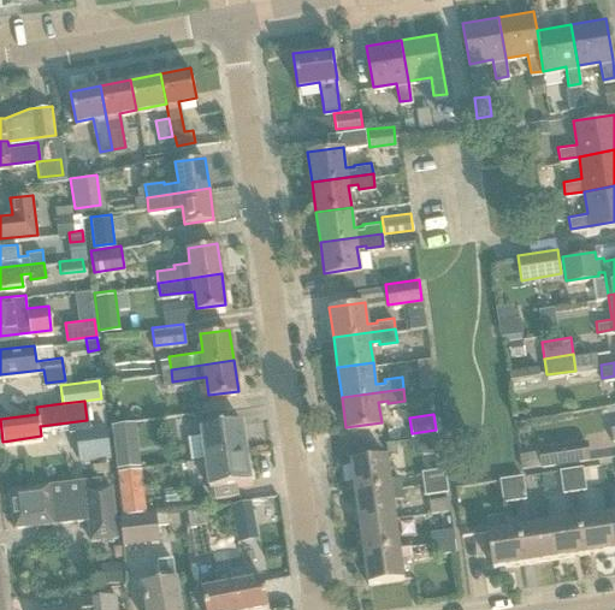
[(135,420),(111,424),(116,466),(140,463),(135,420)]
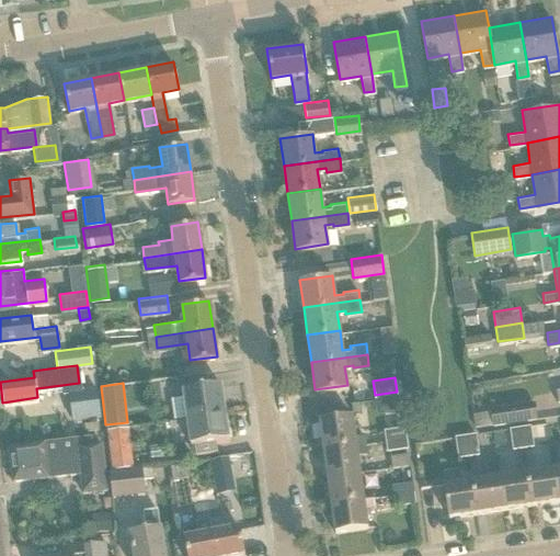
[(225,410),(220,383),(182,388),(186,415),(225,410)]
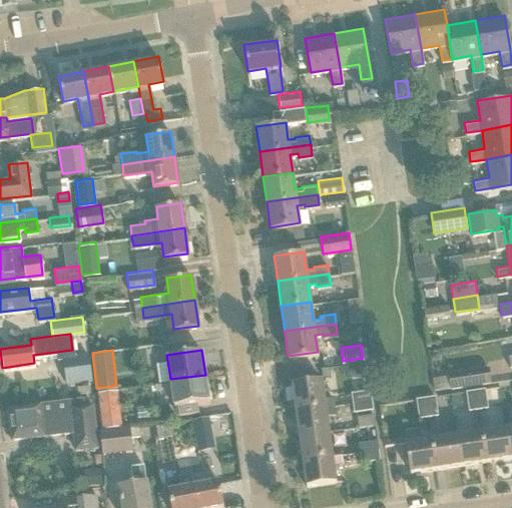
[(91,378),(87,351),(61,355),(65,382),(91,378)]
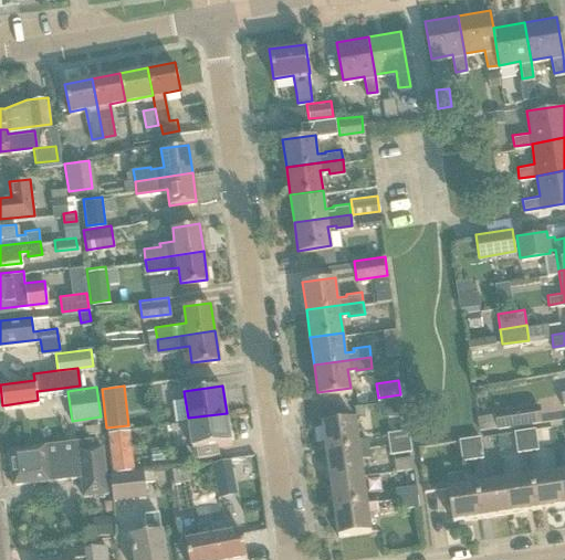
[(400,395),(374,400),(376,414),(403,410),(400,395)]
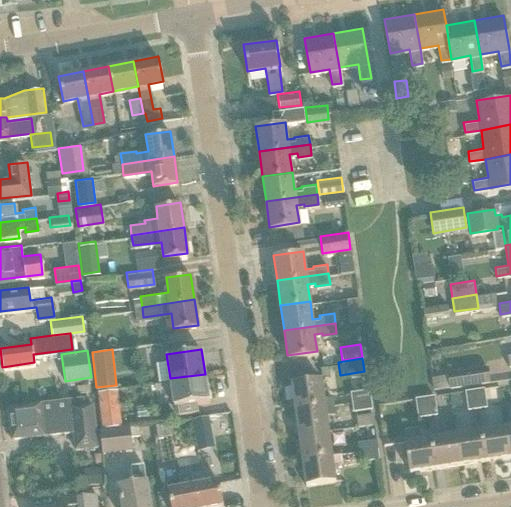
[(487,365),(447,371),(450,386),(489,379),(487,365)]
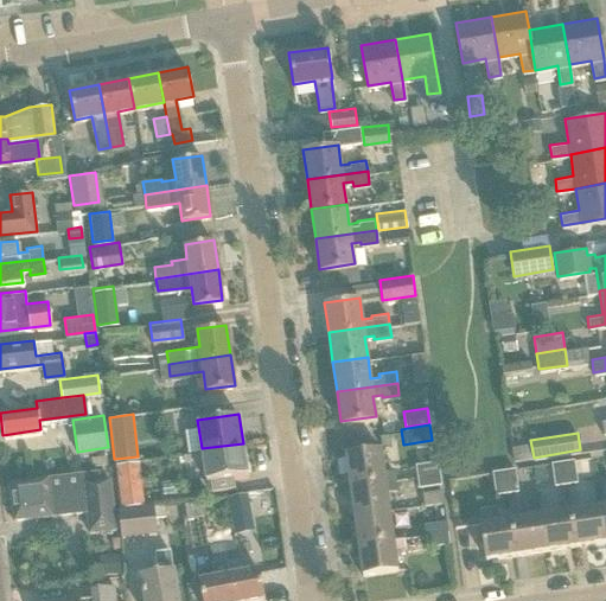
[(247,472),(243,443),(202,448),(205,478),(247,472)]
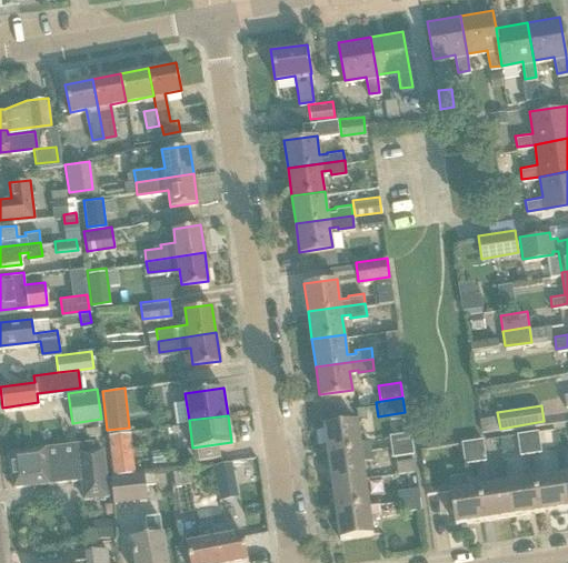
[(324,424),(327,452),(360,448),(357,420),(324,424)]
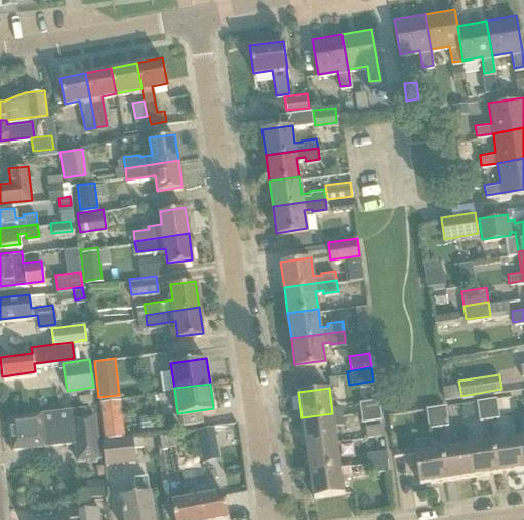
[(486,398),(489,416),(498,415),(495,396),(486,398)]
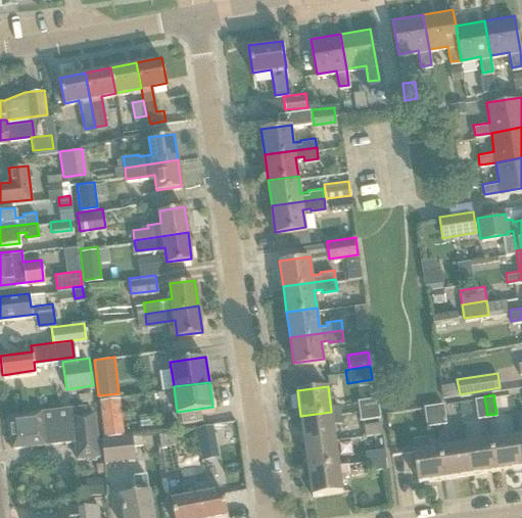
[(359,408),(378,404),(377,395),(358,398),(359,408)]
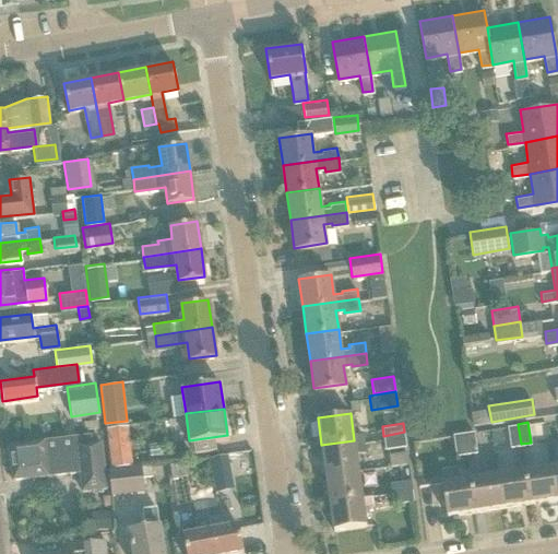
[(132,462),(128,424),(105,426),(110,464),(132,462)]
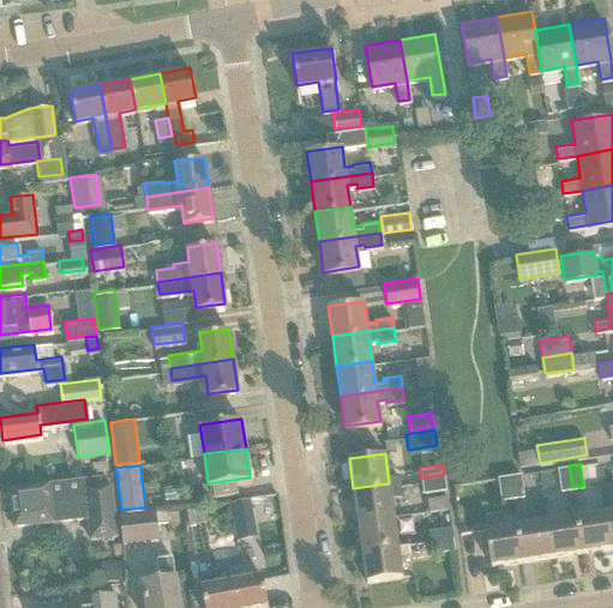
[(560,489),(572,487),(569,465),(557,467),(560,489)]
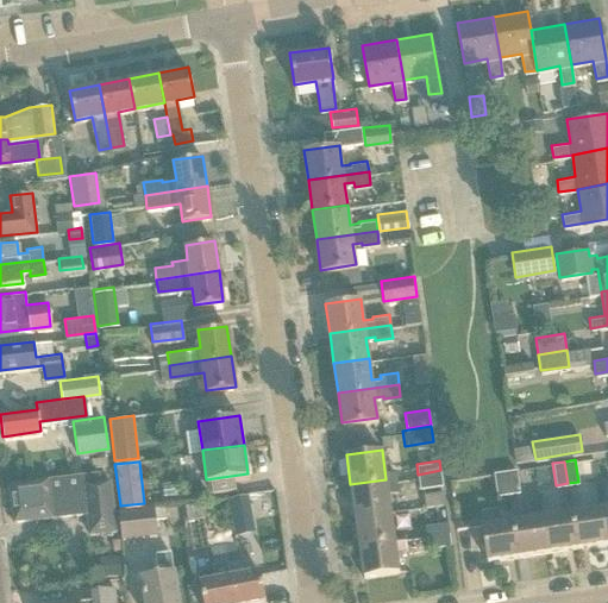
[(515,469),(505,470),(507,492),(519,490),(515,469)]
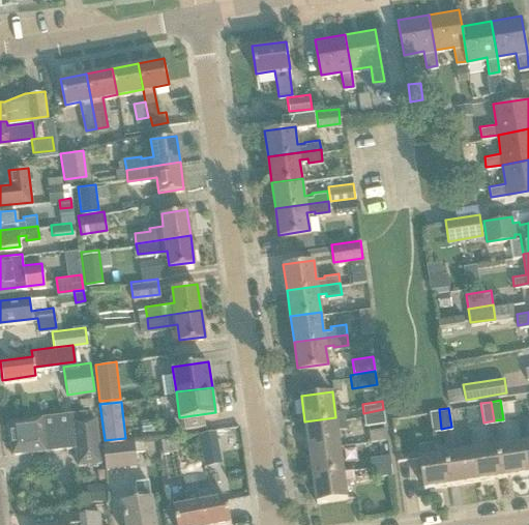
[(99,459),(97,442),(94,415),(85,416),(84,409),(7,418),(11,451),(76,444),(78,462),(99,459)]
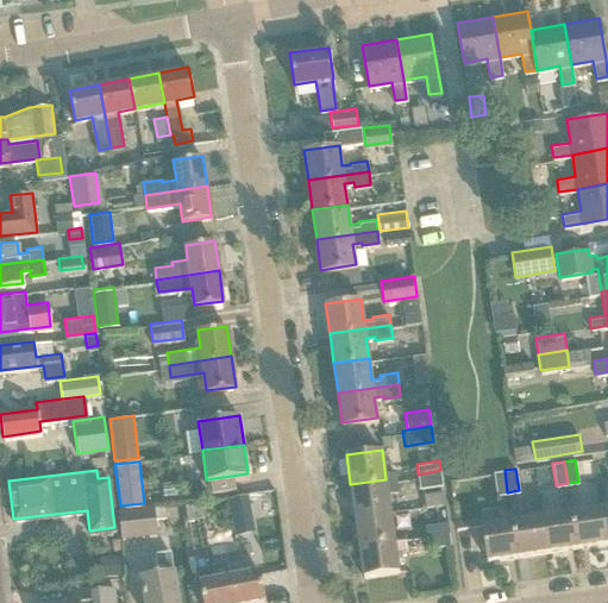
[(496,494),(507,492),(505,470),(493,471),(496,494)]
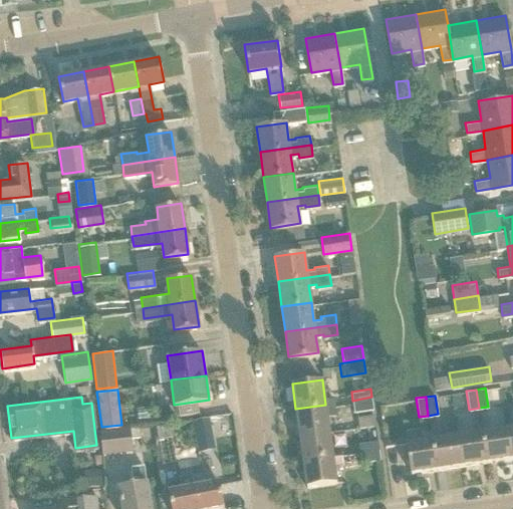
[(372,408),(371,399),(352,401),(353,411),(372,408)]
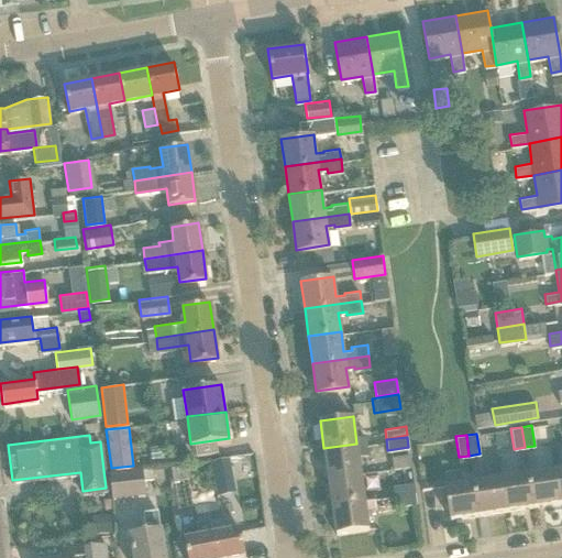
[(323,448),(328,476),(361,471),(356,444),(323,448)]
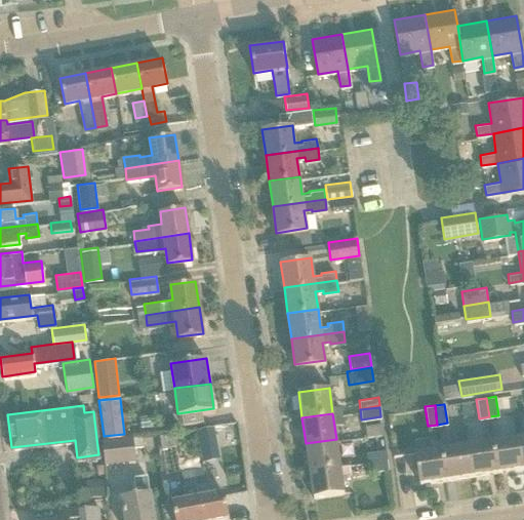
[(218,433),(217,424),(196,428),(198,435),(197,436),(202,465),(217,462),(213,434),(218,433)]
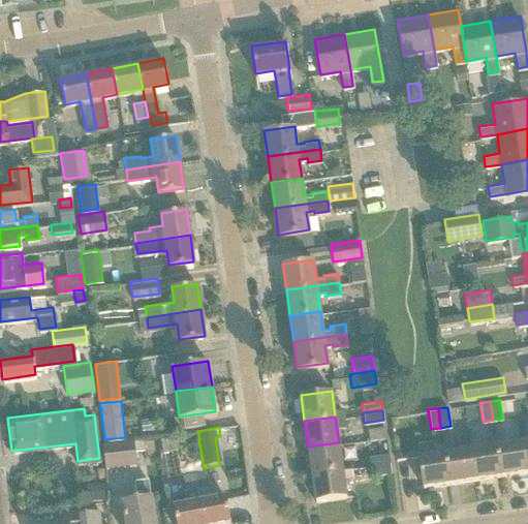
[(106,467),(136,462),(132,438),(102,443),(106,467)]
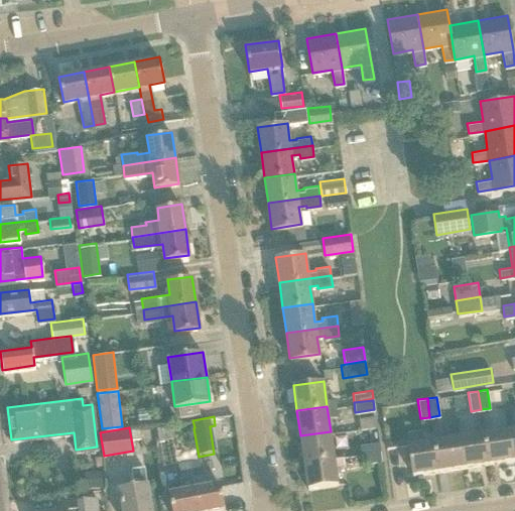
[(513,458),(509,428),(484,432),(488,462),(513,458)]
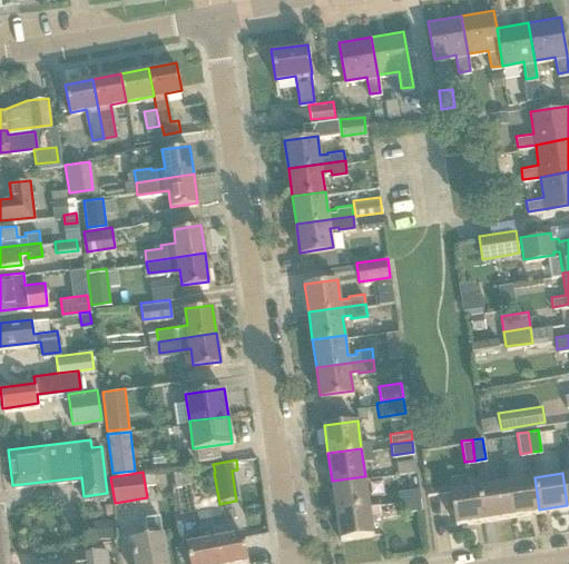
[(332,481),(335,510),(369,504),(365,476),(332,481)]
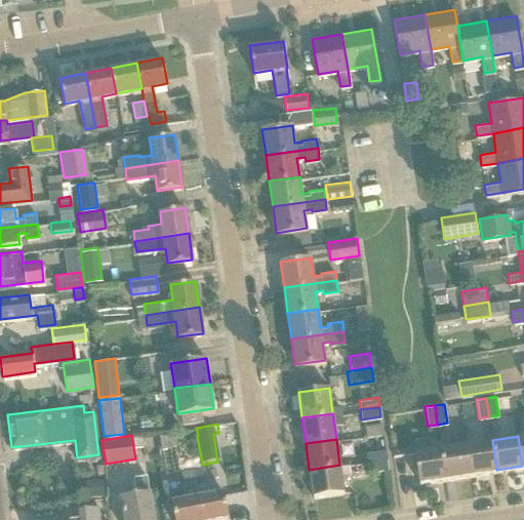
[(496,470),(492,440),(467,443),(471,474),(496,470)]
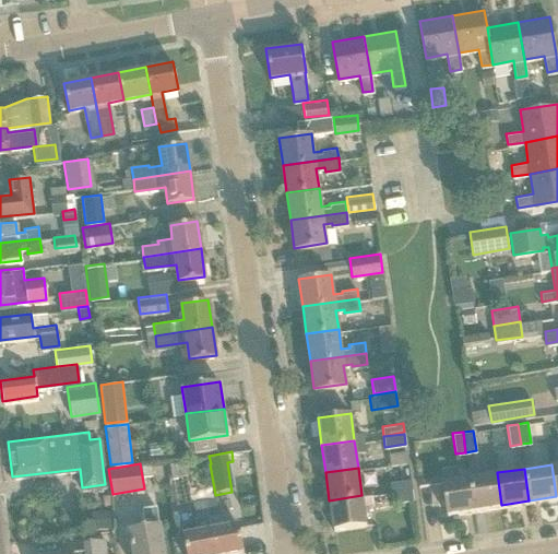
[(474,509),(501,505),(497,472),(470,476),(474,509)]
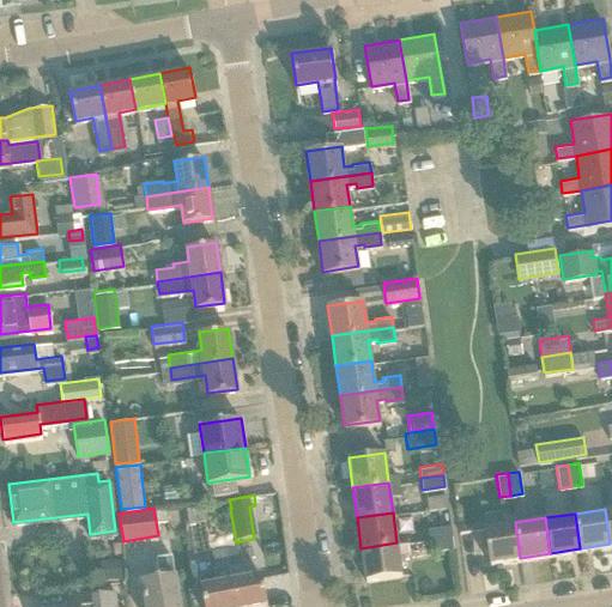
[(520,558),(515,522),(485,527),(490,562),(520,558)]
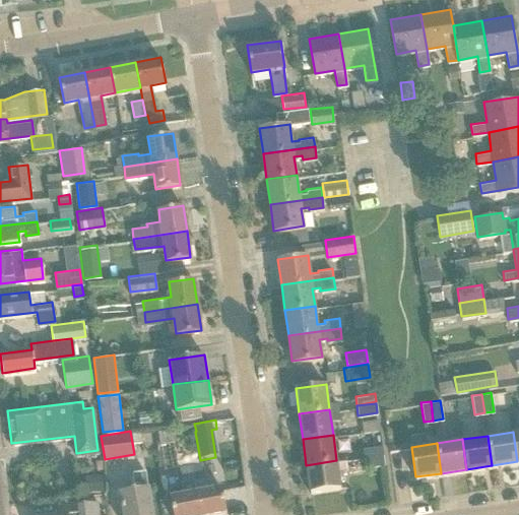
[(363,447),(364,457),(383,454),(381,444),(363,447)]
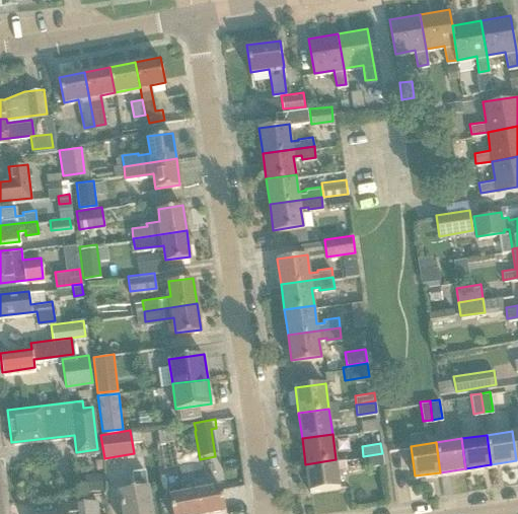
[(383,462),(382,453),(363,456),(365,465),(383,462)]
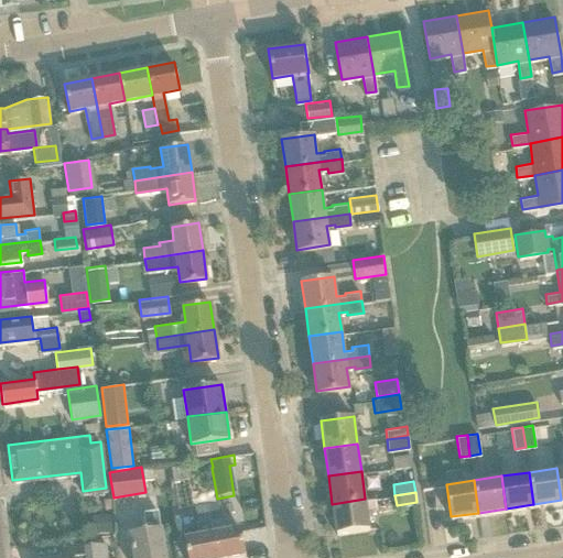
[(376,506),(375,498),(365,499),(332,504),(336,532),(369,527),(366,507),(376,506)]
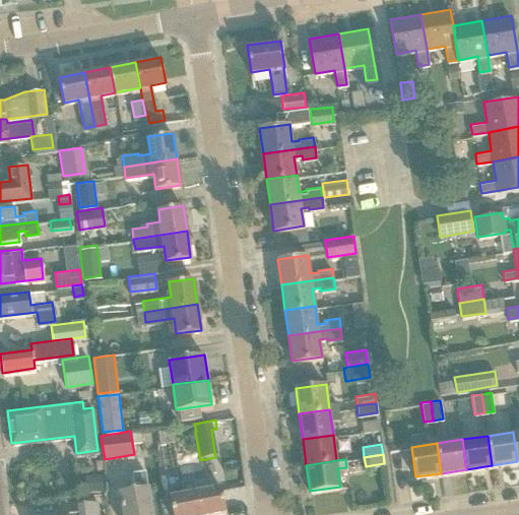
[(190,463),(200,514),(201,514),(225,510),(221,486),(206,489),(201,461),(190,463)]
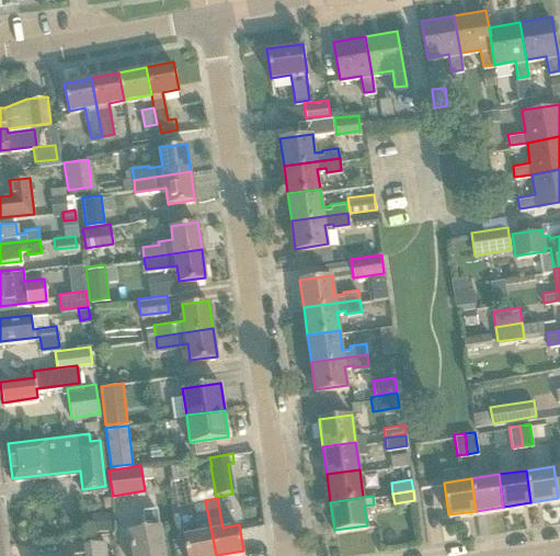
[(216,555),(205,500),(194,502),(200,531),(183,534),(186,555),(216,555)]
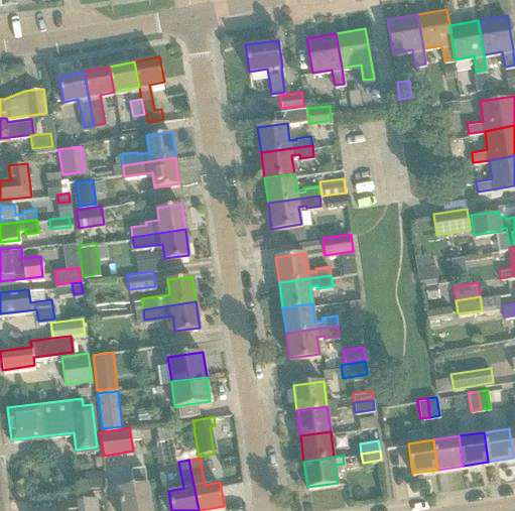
[(122,510),(151,510),(147,484),(144,466),(131,468),(134,486),(119,488),(122,510)]
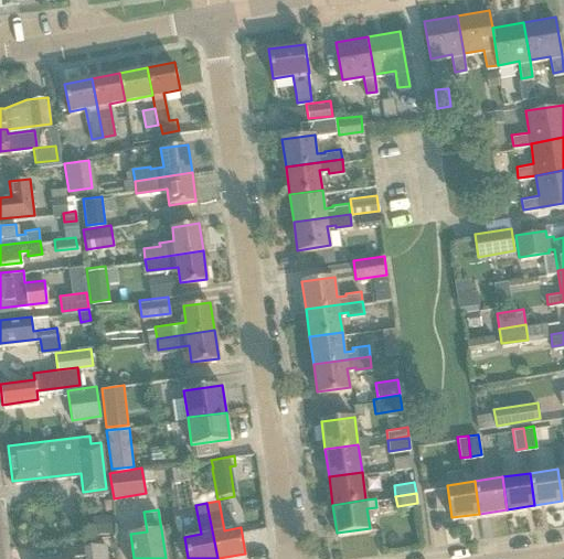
[(107,558),(106,549),(106,541),(83,545),(84,554),(74,555),(74,554),(34,558),(33,558),(107,558)]
